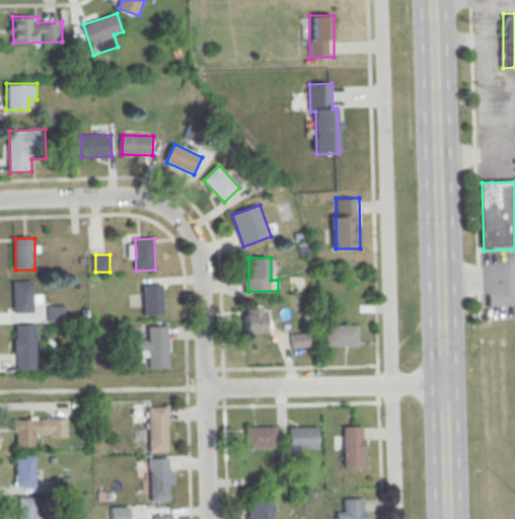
[(15,282),(34,282),(35,313),(16,313),(15,282)]
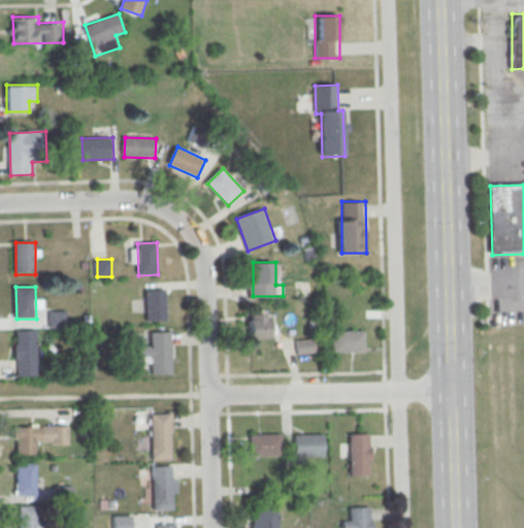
[(148,291),(167,291),(168,321),(149,322),(148,291)]
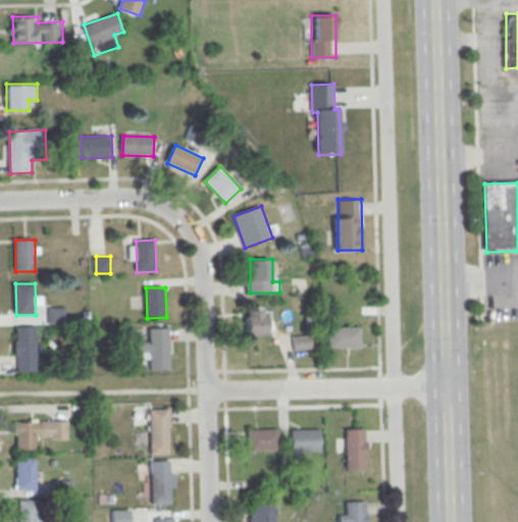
[(272,310),(248,310),(248,333),(272,333),(272,310)]
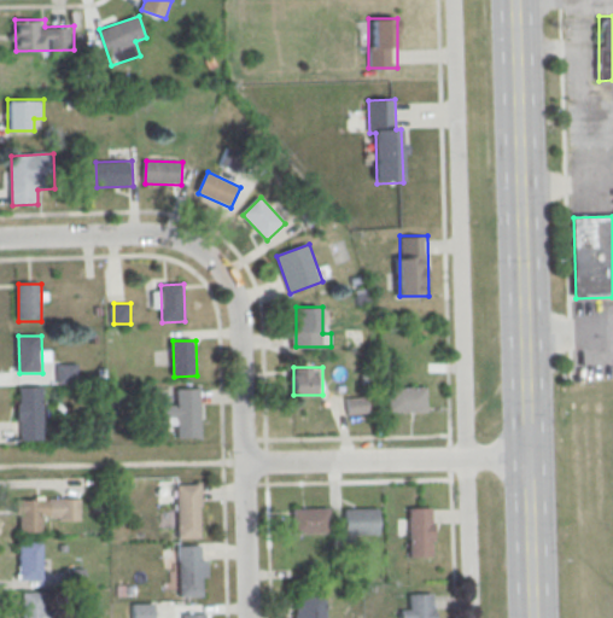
[(428,385),(391,385),(391,412),(428,412),(428,385)]
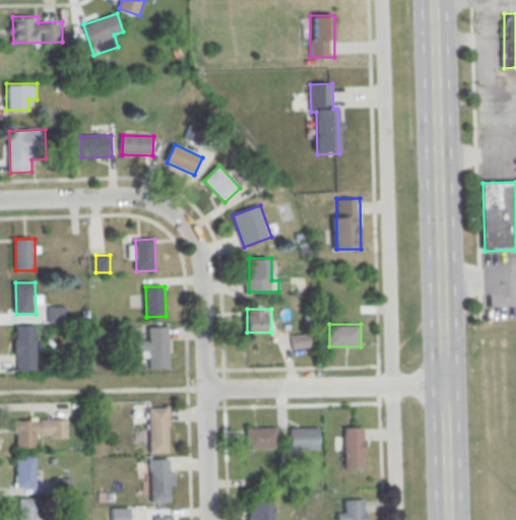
[(18,326),(38,326),(39,371),(19,371),(18,326)]
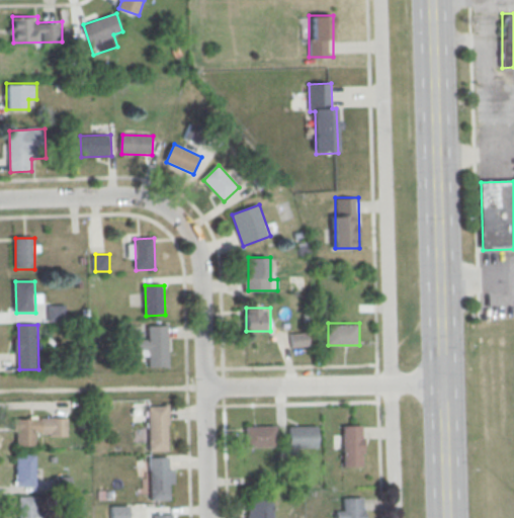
[(149,326),(169,326),(170,367),(150,367),(149,326)]
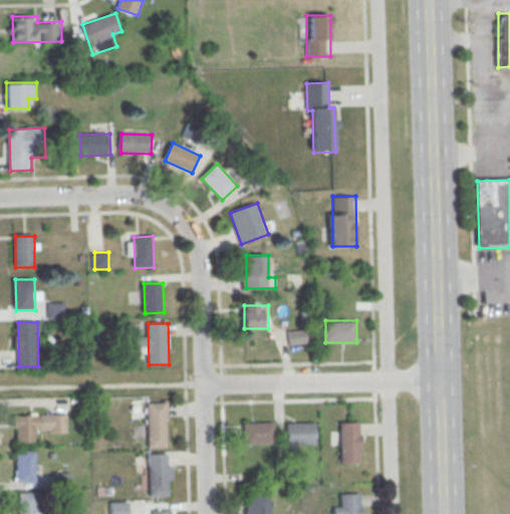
[(307,343),(307,330),(290,330),(290,343),(307,343)]
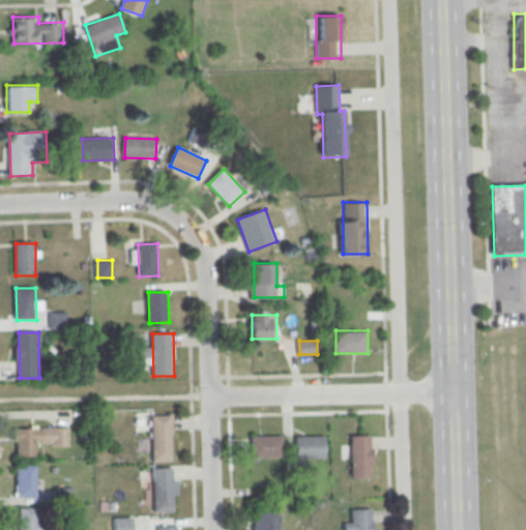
[(153,417),(173,416),(174,462),(154,463),(153,417)]
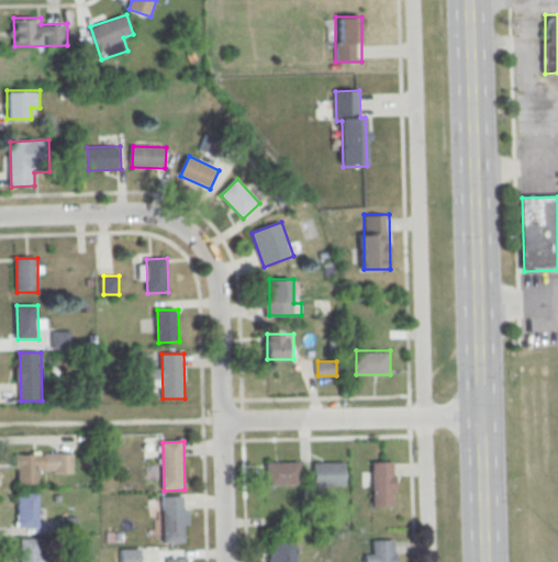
[(41,472),(75,472),(76,452),(17,452),(17,483),(40,483),(41,472)]
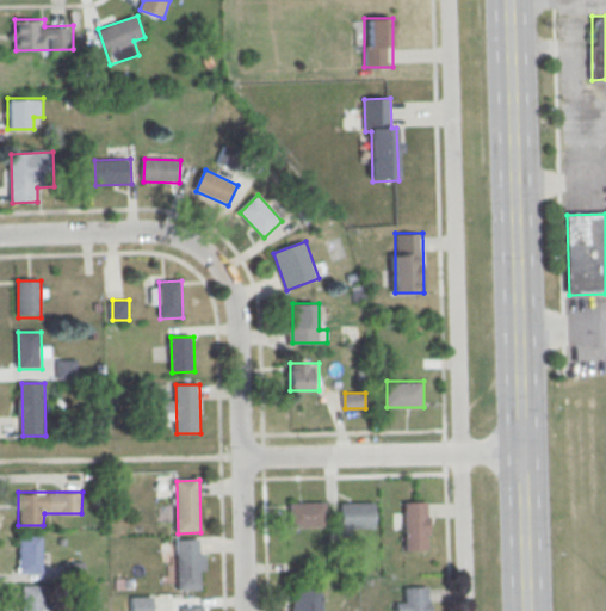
[(407,550),(431,550),(431,501),(407,501),(407,550)]
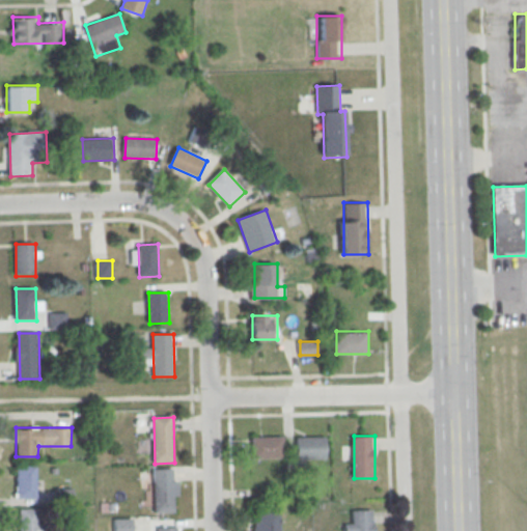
[(282,437),(254,437),(254,457),(282,457),(282,437)]
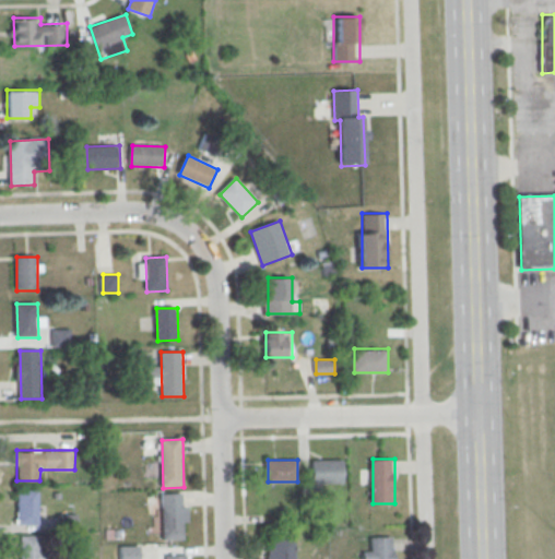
[(345,483),(345,460),(314,460),(314,483),(345,483)]
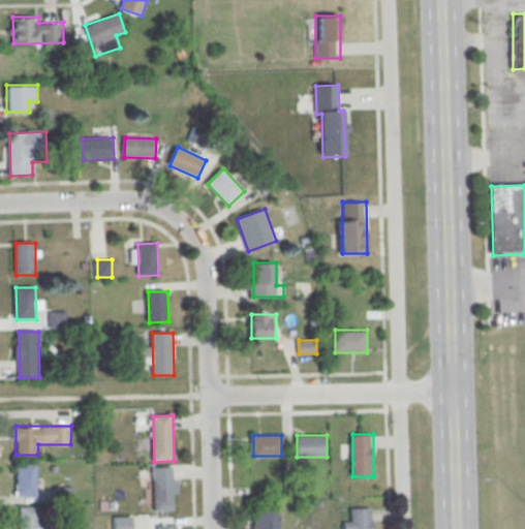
[(18,465),(37,465),(38,497),(19,497),(18,465)]
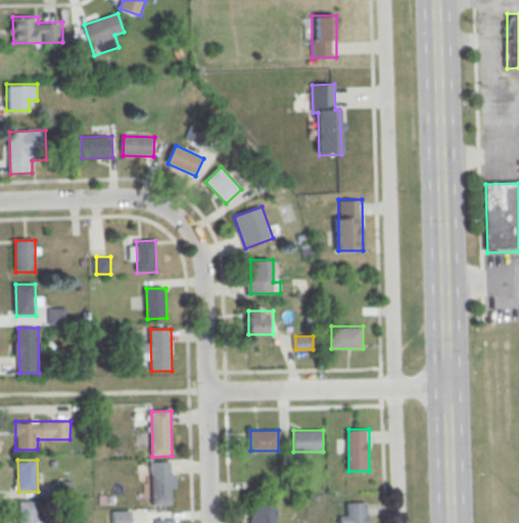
[(153,462),(173,462),(174,506),(154,507),(153,462)]
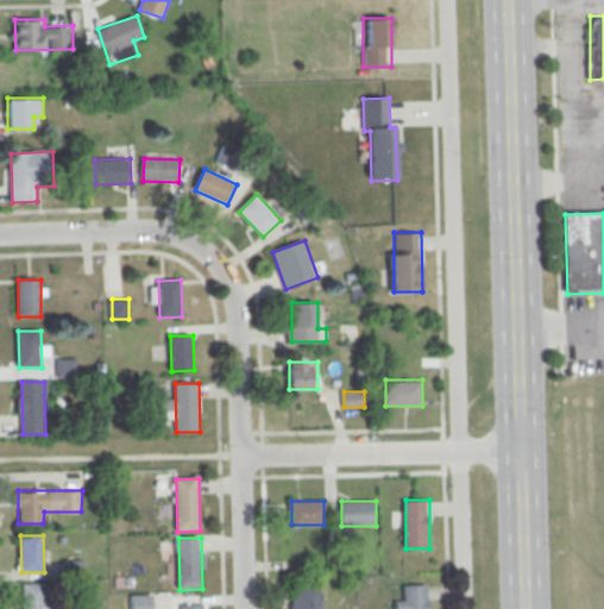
[(406,608),(406,584),(428,583),(428,608),(406,608)]
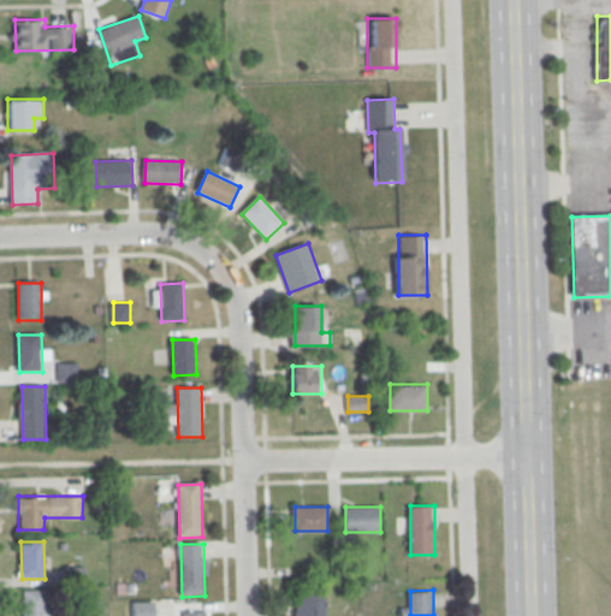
[(24,615),(24,591),(47,591),(47,615),(24,615)]
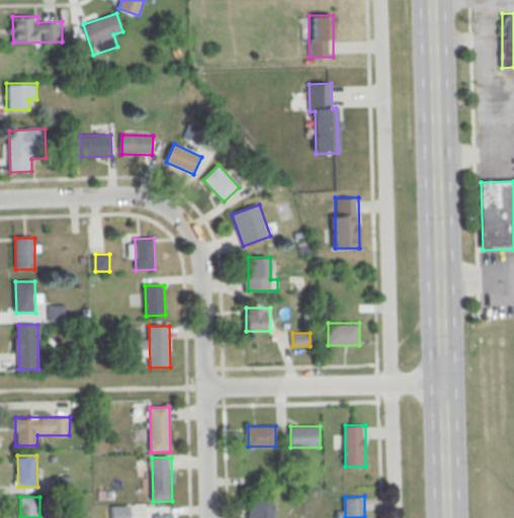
[(249,517),(249,499),(275,499),(275,517),(249,517)]
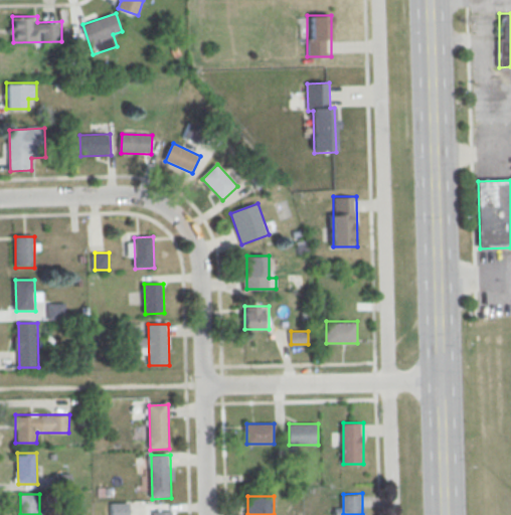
[(130,514),(131,502),(112,502),(112,514),(130,514)]
